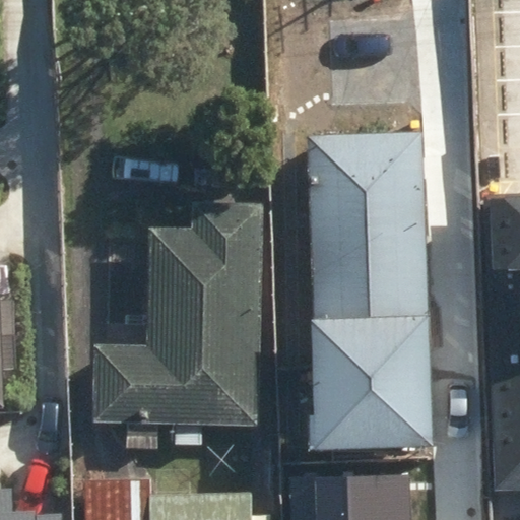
[(310,320),(313,452),(432,448),(425,134),(308,136),(314,320),(310,320)]
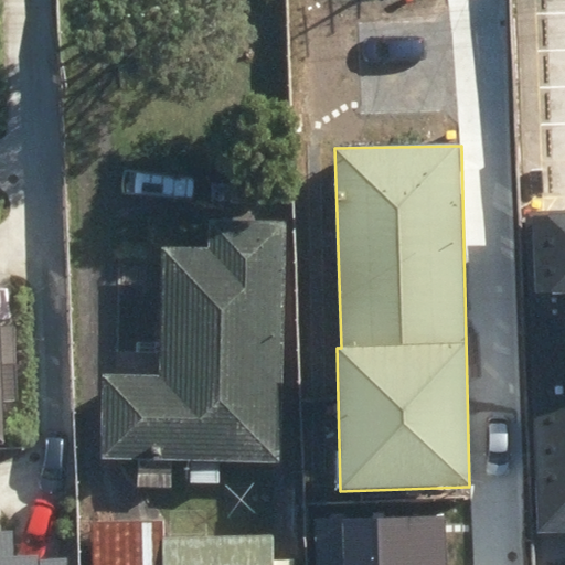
[(564,210),(528,212),(539,533),(564,531),(564,210)]
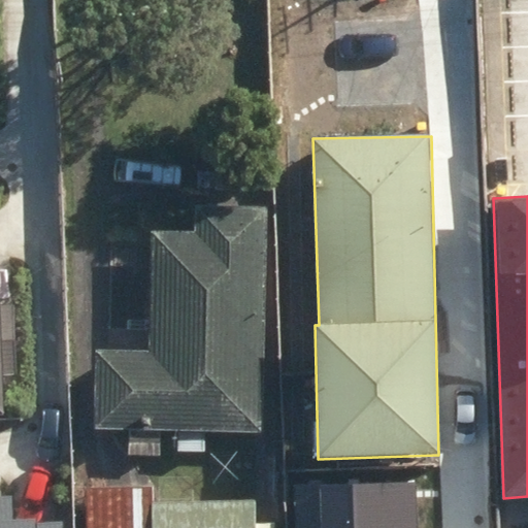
[(130,456),(159,456),(160,430),(176,430),(175,452),(203,453),(204,431),(263,433),(267,210),(196,208),(196,232),(153,232),(150,354),(98,353),(96,428),(130,430),(130,456)]
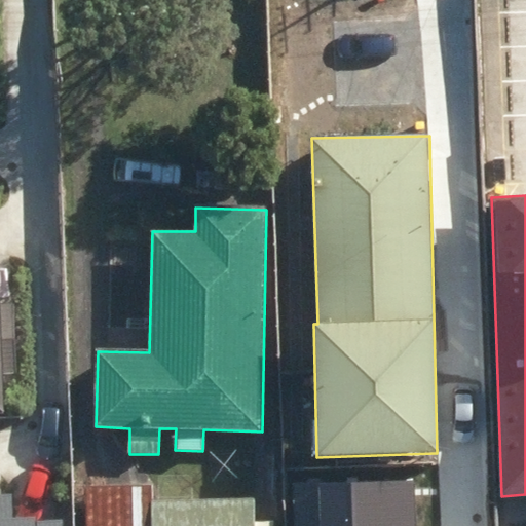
[(0,412),(5,412),(1,374),(16,372),(13,302),(0,303),(0,412)]
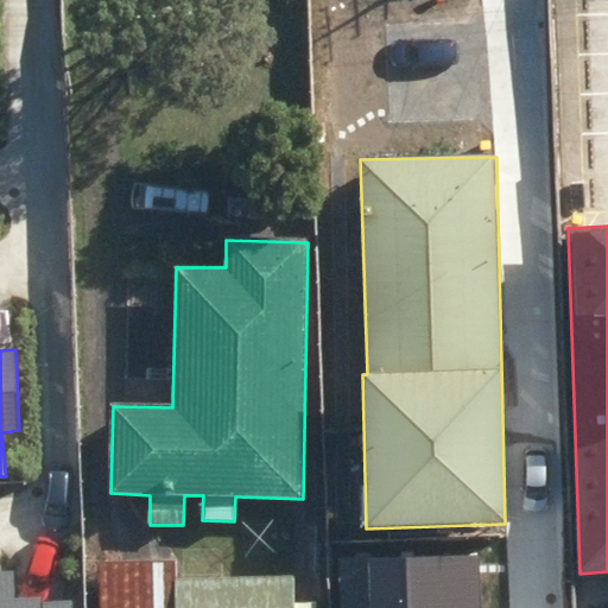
[(367,607),(477,607),(476,555),(366,559),(367,607)]
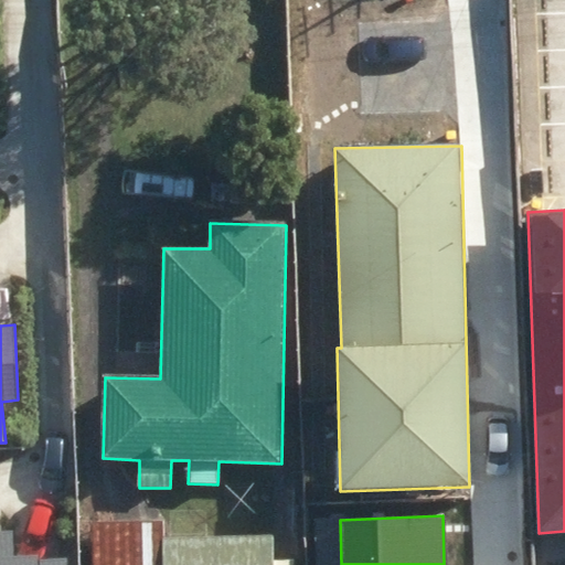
[(295,564),(295,561),(274,562),(275,541),(163,541),(163,525),(96,526),(96,564),(295,564)]
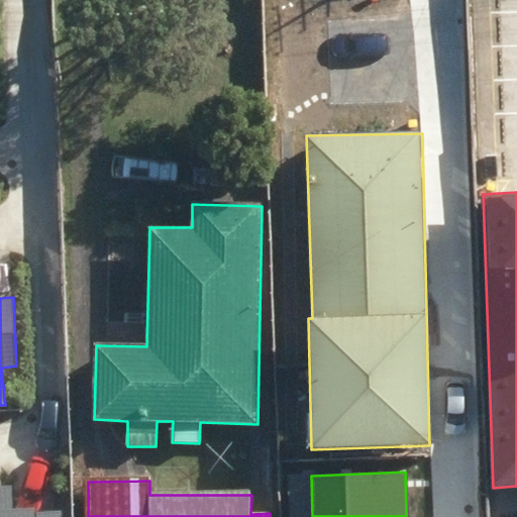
[(60,516),(60,512),(35,513),(35,509),(11,509),(10,485),(0,485),(0,516),(60,516)]
